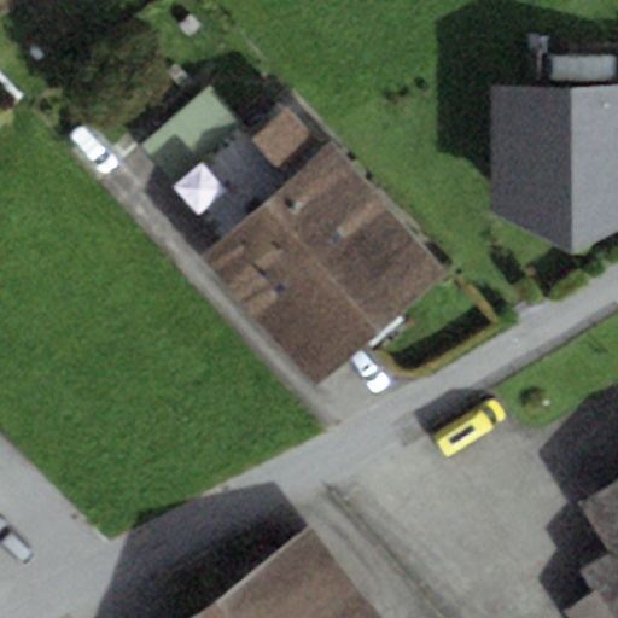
[(549,87),(613,87),(613,56),(549,57),(549,87)]
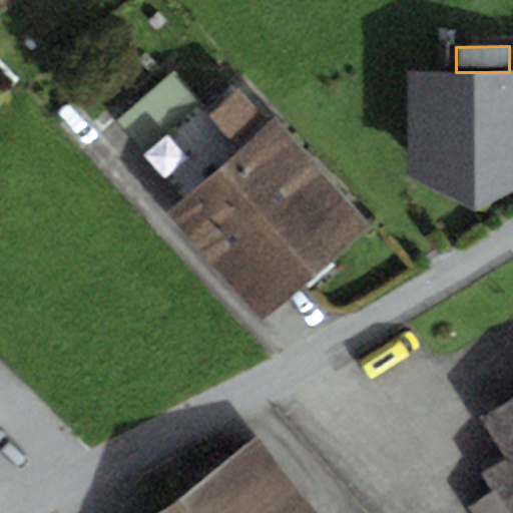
[(456,72),(408,73),(409,178),(480,213),(512,192),(512,71),(509,72),(456,72)]
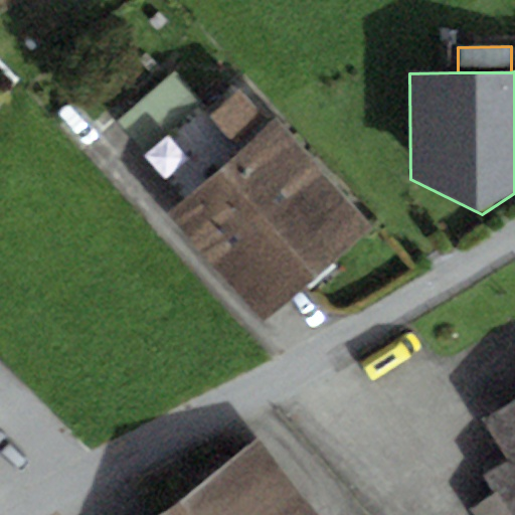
[(142,153),(198,103),(172,73),(116,124),(142,153)]
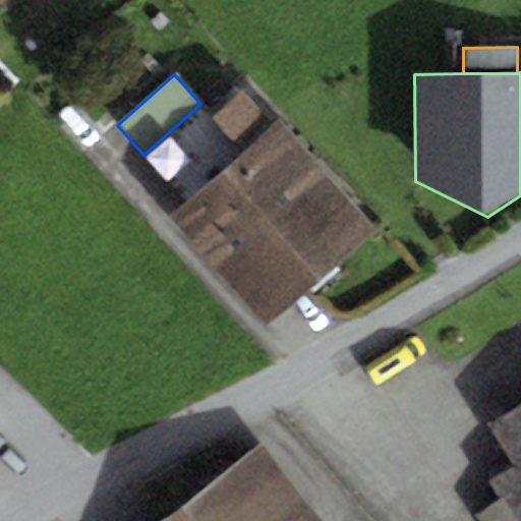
[(244,153),(273,127),(242,93),(214,118),(244,153)]
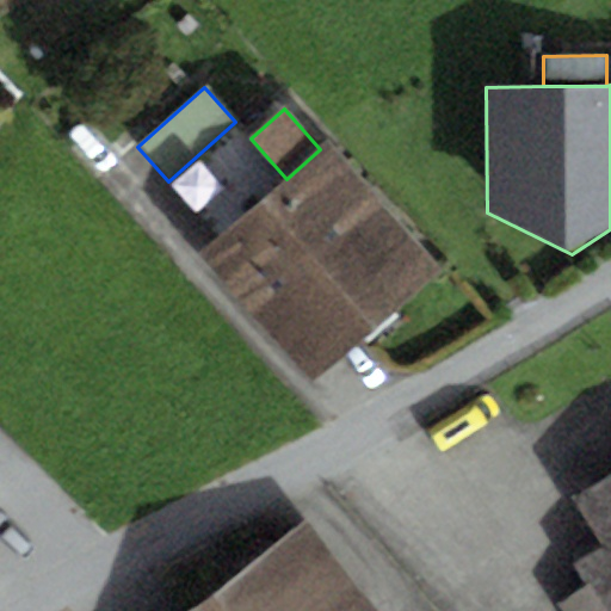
[(254,319),(383,205),(328,143),(320,149),(287,179),(199,257),(254,319)]
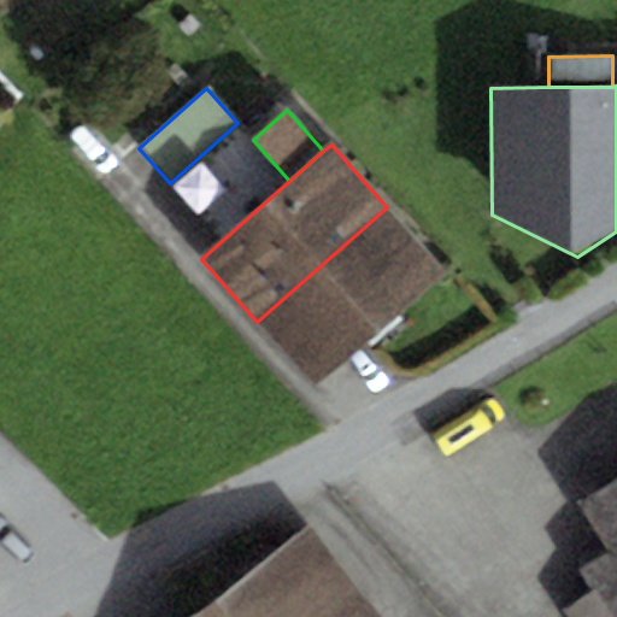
[(315,387),(444,271),(387,207),(257,322),(315,387)]
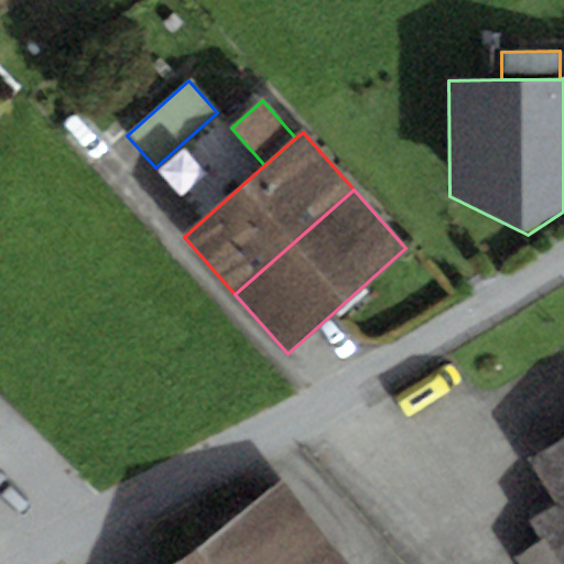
[(563,563),(563,440),(531,461),(559,505),(534,520),(545,539),(513,559),(517,563),(563,563)]
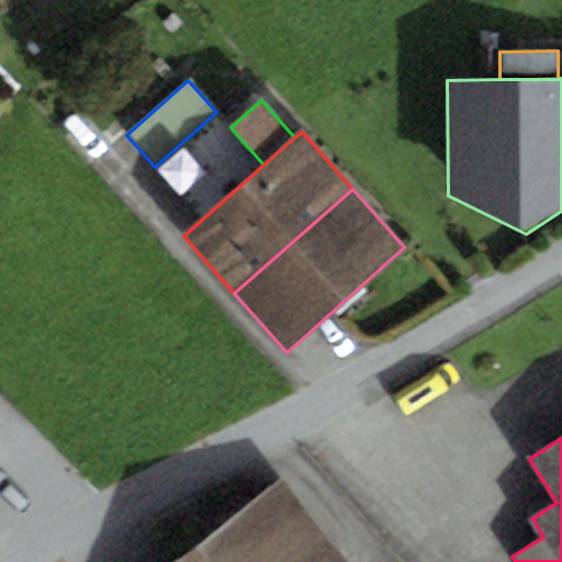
[(343,561),(283,483),(197,549),(206,561),(343,561)]
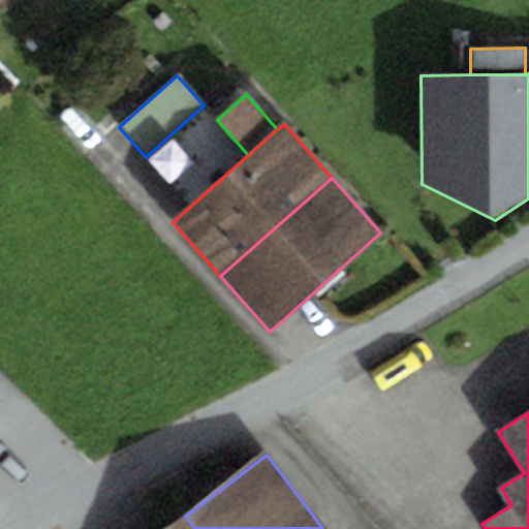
[(194,528),(185,517),(168,528),(194,528)]
